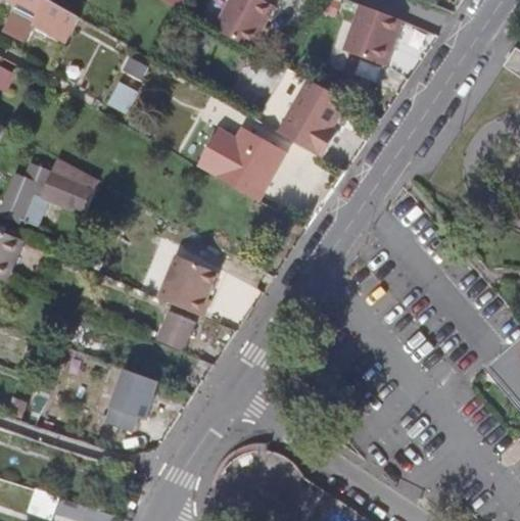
[(3,0),(37,17),(40,14),(69,30),(76,18),(52,5),(43,0),(3,0)]
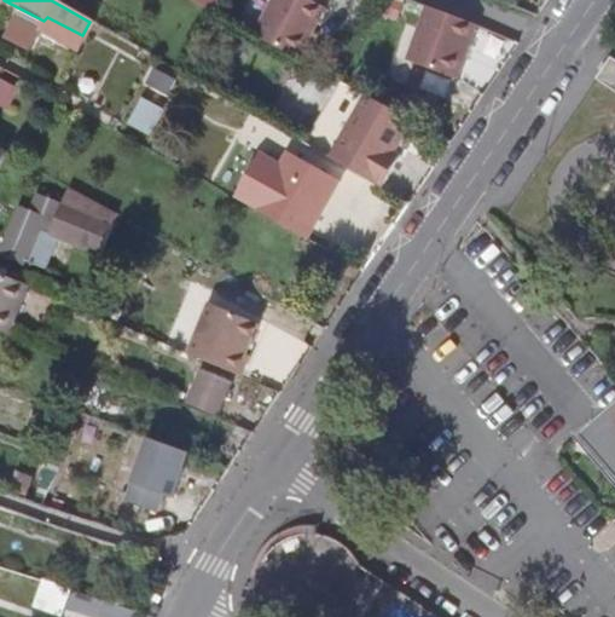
[(270,0),(253,33),(261,38),(296,56),(324,6),(313,0),(270,0)]
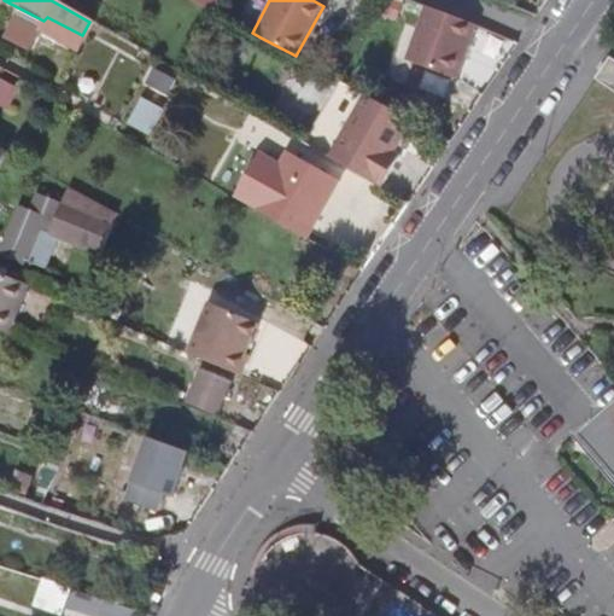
[(454,76),(474,23),(424,4),(404,58),(454,76)]
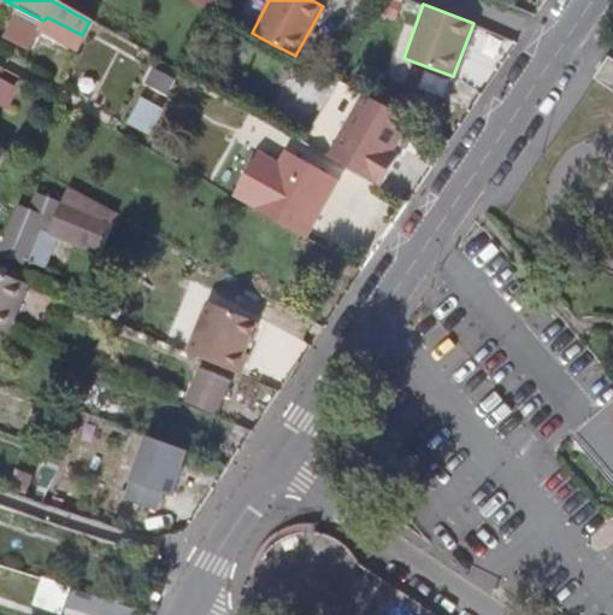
[(40,29),(16,16),(11,27),(34,39),(40,29)]
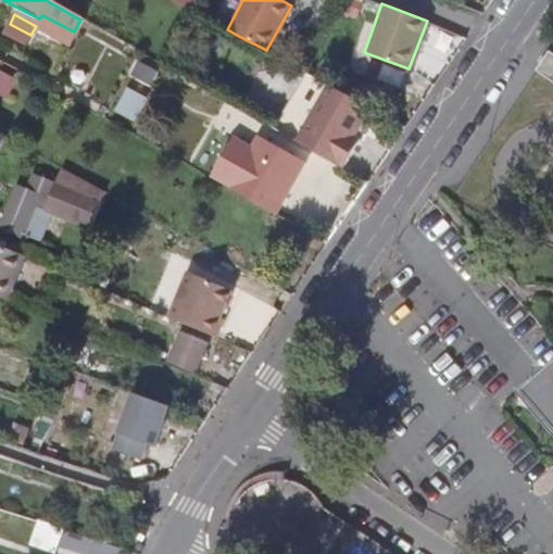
[(25,47),(30,35),(10,24),(3,36),(25,47)]
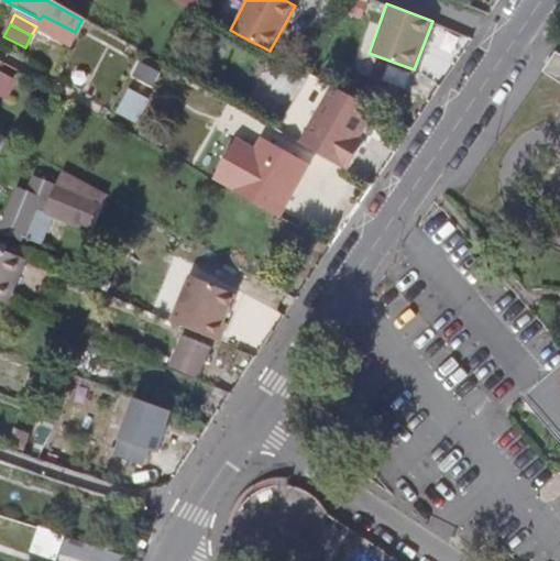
[(559,54),(556,52),(542,70),(559,83),(559,54)]
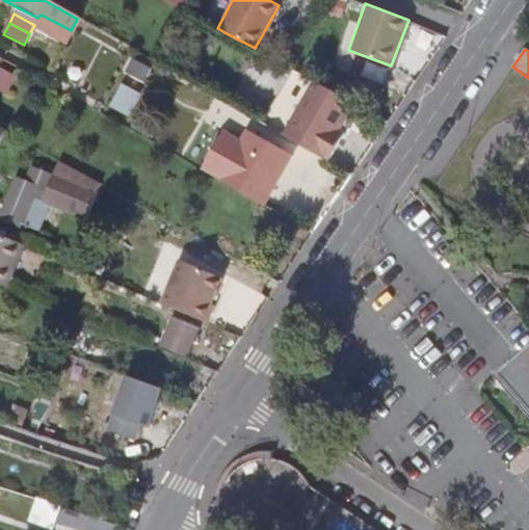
[(130,60),(123,73),(140,82),(147,70),(130,60)]
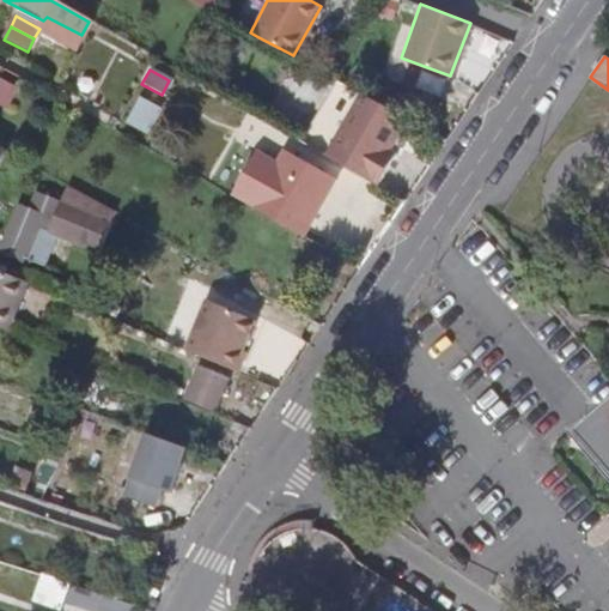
[(357,132),(375,101),(329,74),(292,138),(345,168),(363,135),(357,132)]
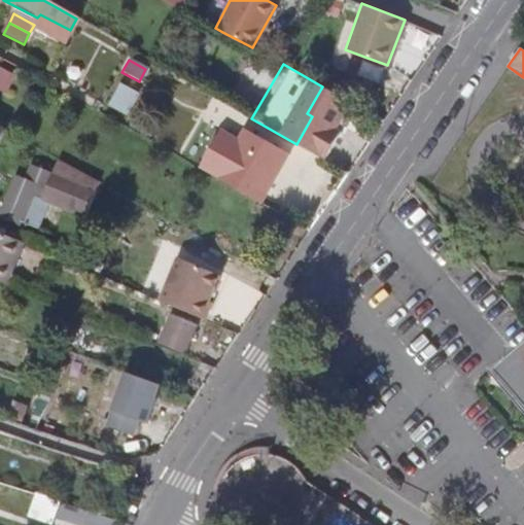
[(287,147),(245,124),(238,135),(219,125),(199,163),(259,197),(287,147)]
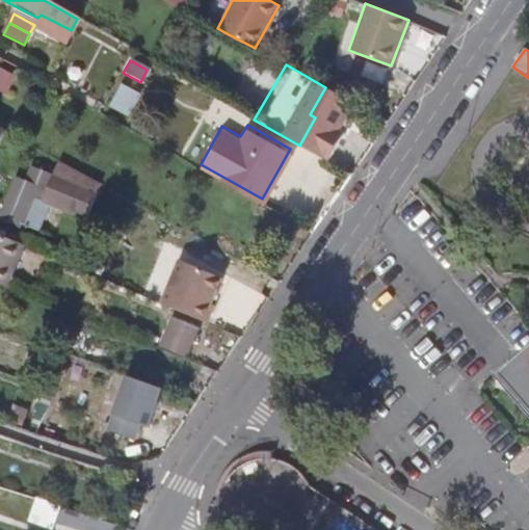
[(84,219),(100,182),(59,160),(52,177),(31,167),(25,182),(16,178),(4,205),(23,212),(29,196),(48,204),(84,219)]
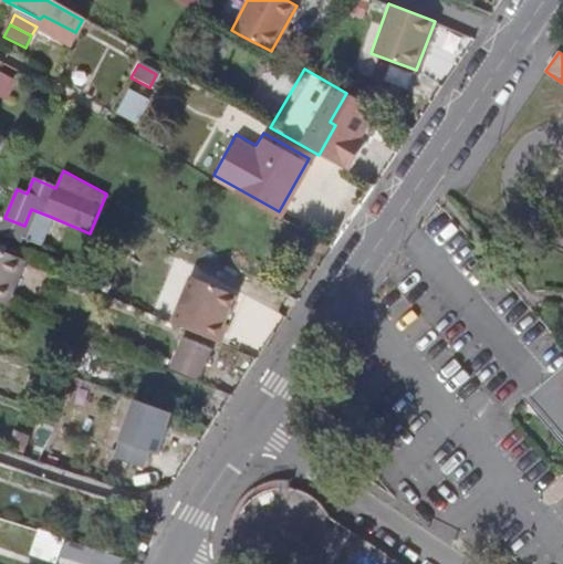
[(0,198),(7,201),(11,187),(0,181),(0,198)]
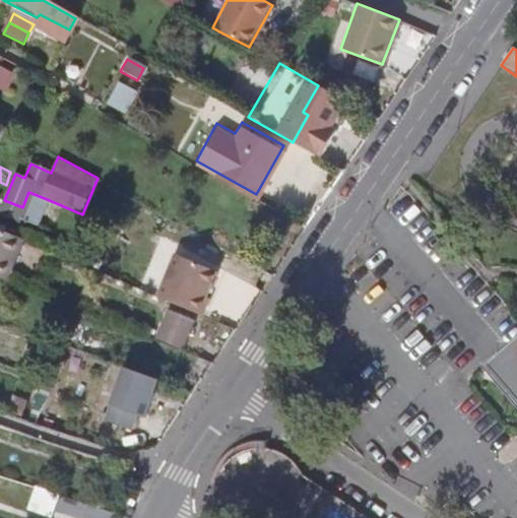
[(36,225),(47,199),(28,192),(22,207),(18,217),(36,225)]
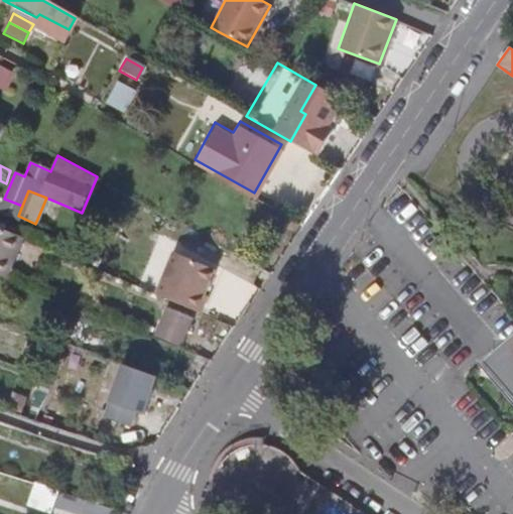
[(22,206),(4,199),(0,207),(0,212),(16,219),(18,216),(22,206)]
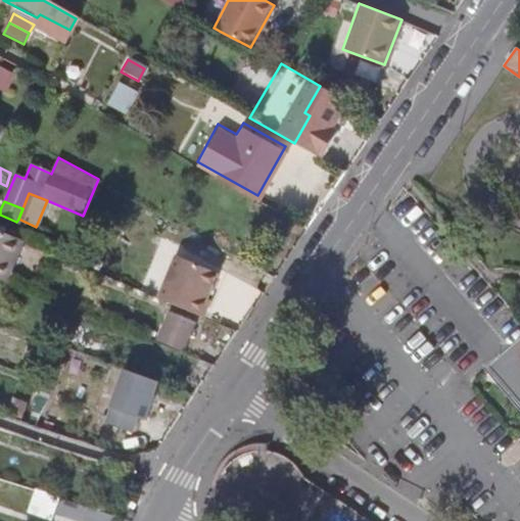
[(0,280),(5,282),(22,241),(0,231),(0,280)]
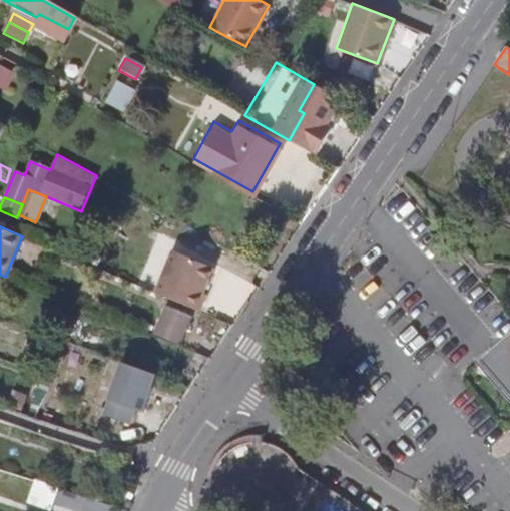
[(171,250),(154,292),(198,311),(205,294),(201,293),(212,268),(171,250)]
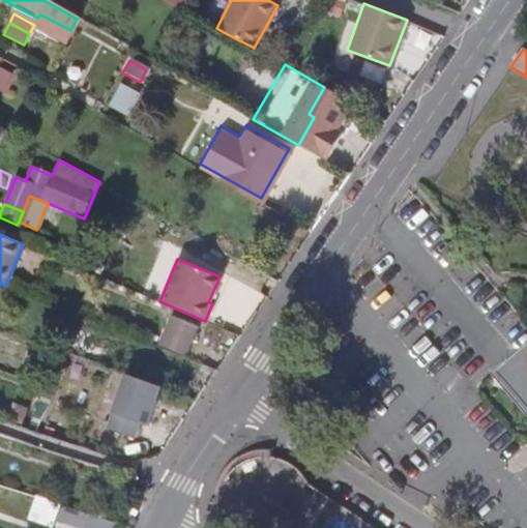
[(169,321),(158,346),(183,355),(194,330),(169,321)]
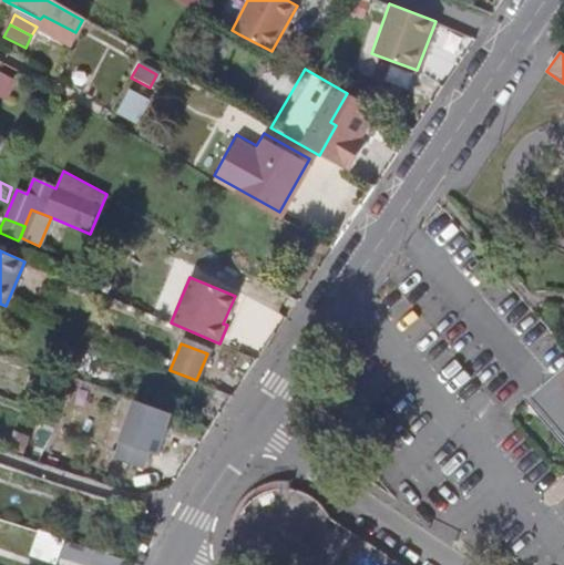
[(563,393),(550,407),(563,423),(563,393)]
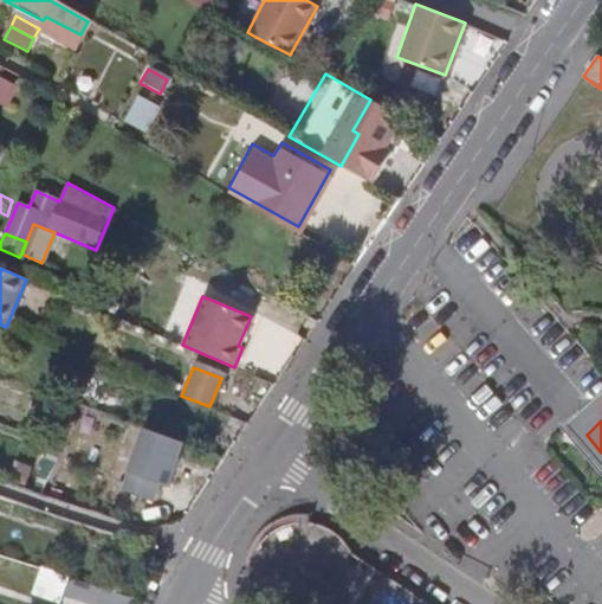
[(183,442),(144,428),(123,489),(153,500),(159,483),(168,487),(183,442)]
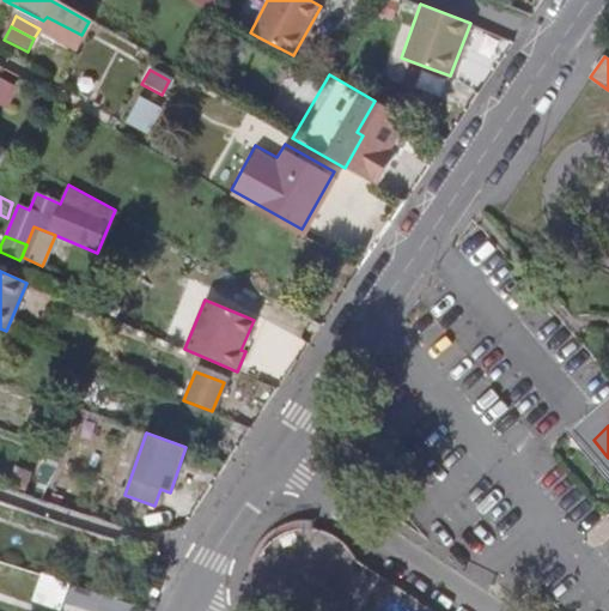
[(99,610),(133,610),(139,604),(52,576),(44,602),(61,606),(62,600),(99,610)]
